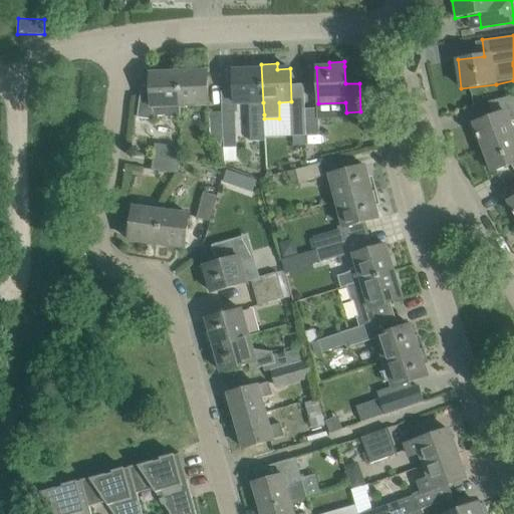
[(249,114),(264,114),(263,102),(261,64),(246,64),(246,70),(234,70),(235,103),(249,103),(249,114)]
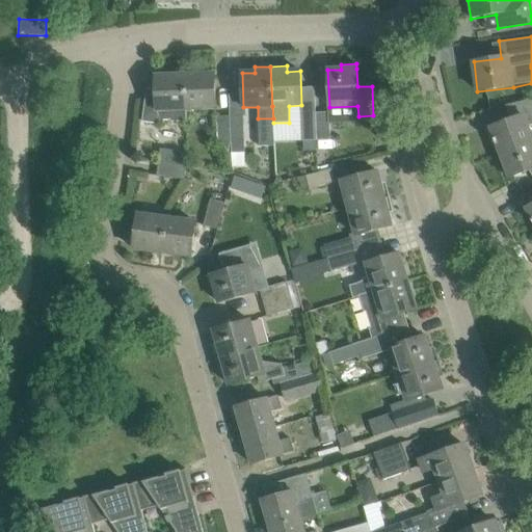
[(214,74),(185,75),(186,110),(215,109),(214,74)]
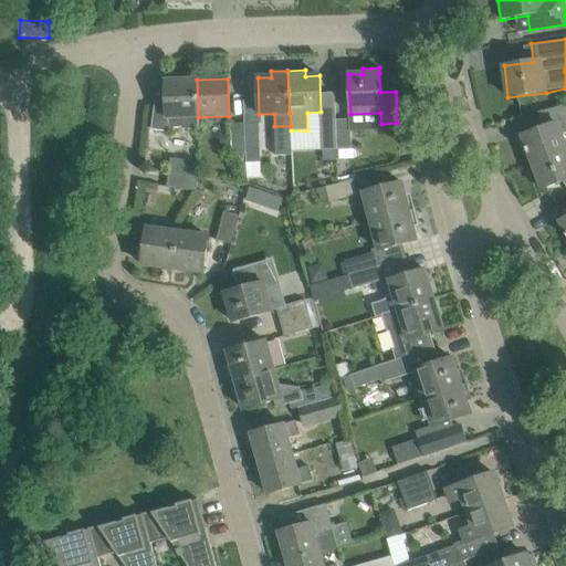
[(198,117),(197,80),(166,81),(166,102),(155,101),(152,129),(175,133),(175,128),(182,127),(182,129),(199,129),(198,117)]
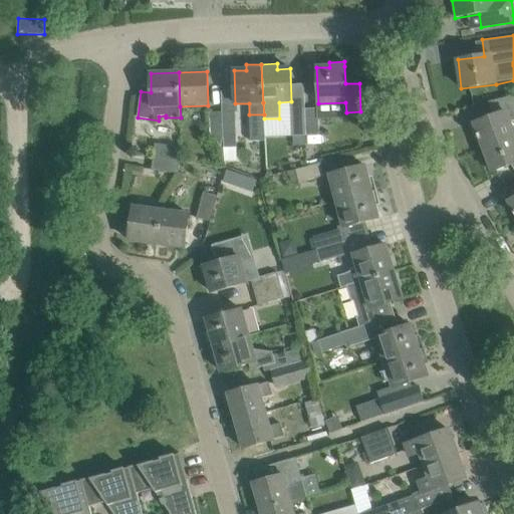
[(513,119),(513,95),(493,100),(498,114),(474,123),(478,135),(477,136),(479,141),(480,140),(483,148),(513,136),(513,131),(511,121),(513,119)]
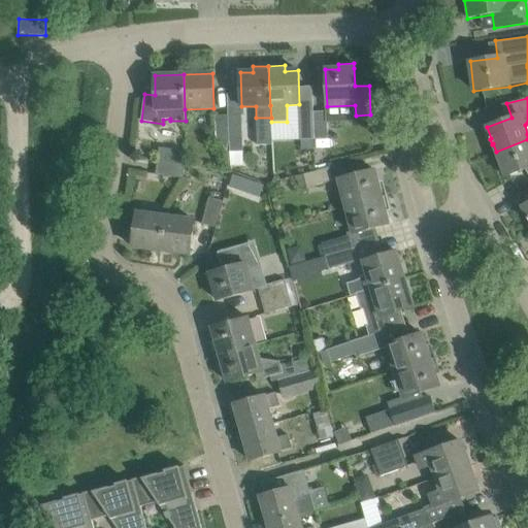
[(297,112),(298,140),(315,139),(314,111),(297,112)]
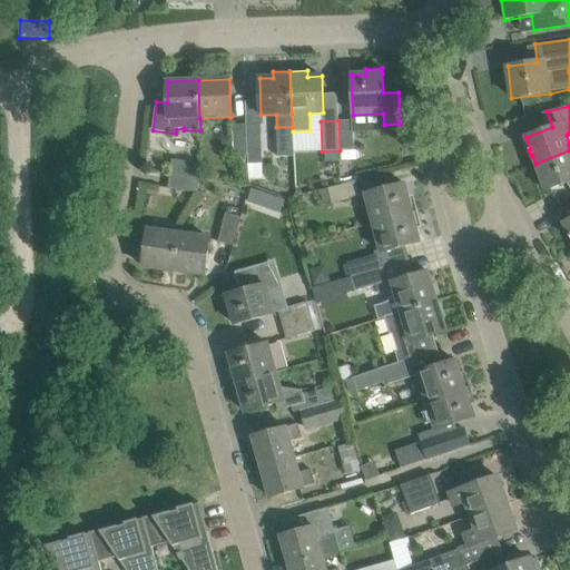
[(354,120),(338,120),(340,150),(355,150),(354,120)]
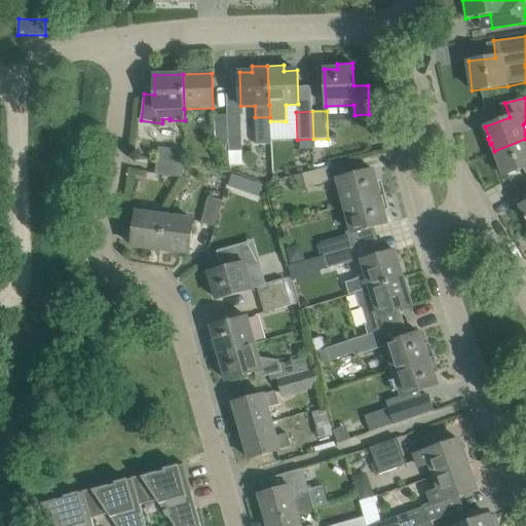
[(240,114),(227,115),(228,142),(228,152),(241,151),(240,114)]
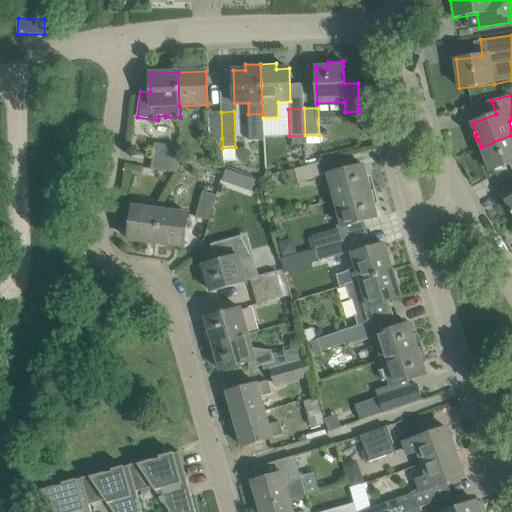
[(209,139),(222,138),(221,112),(208,112),(209,139)]
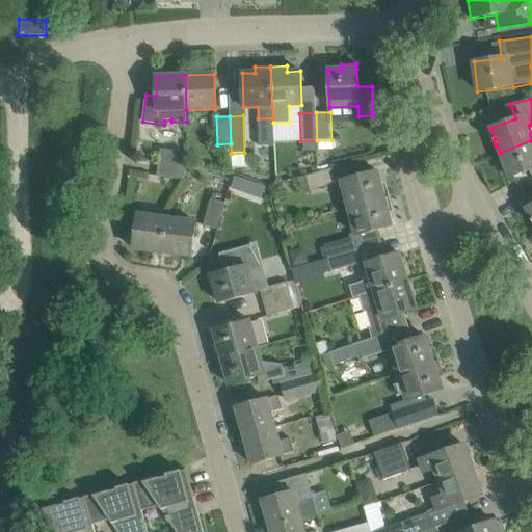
[(531,140),(500,153),(509,178),(528,171),(531,169),(531,140)]
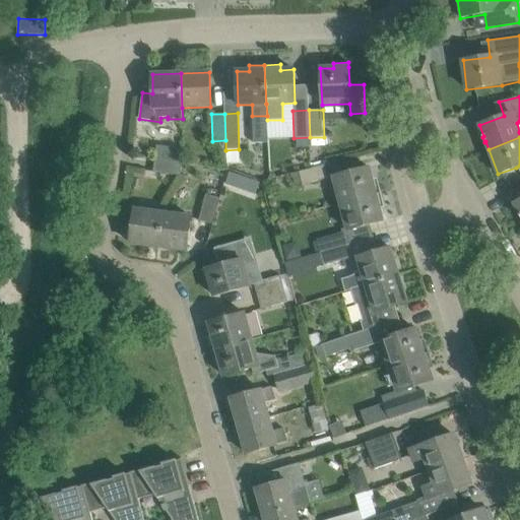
[(156,145),(155,158),(182,163),(184,149),(156,145)]
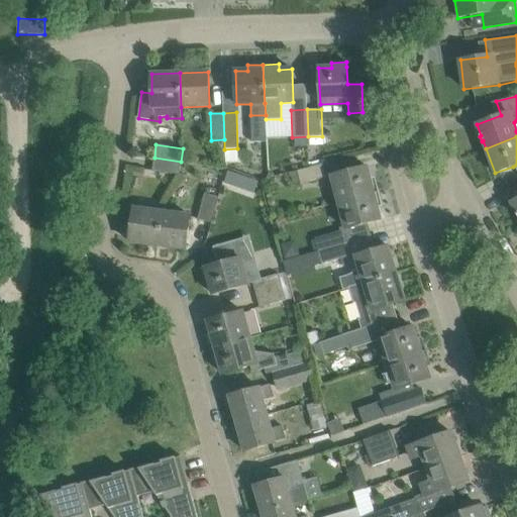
[(181,162),(154,158),(152,171),(179,175),(181,162)]
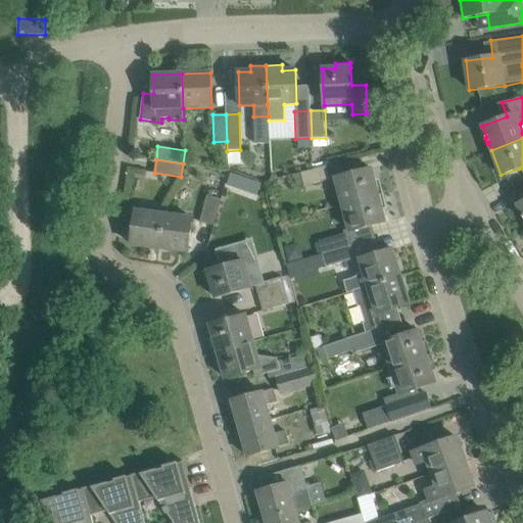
[(327,167),(299,174),(302,187),(330,180),(327,167)]
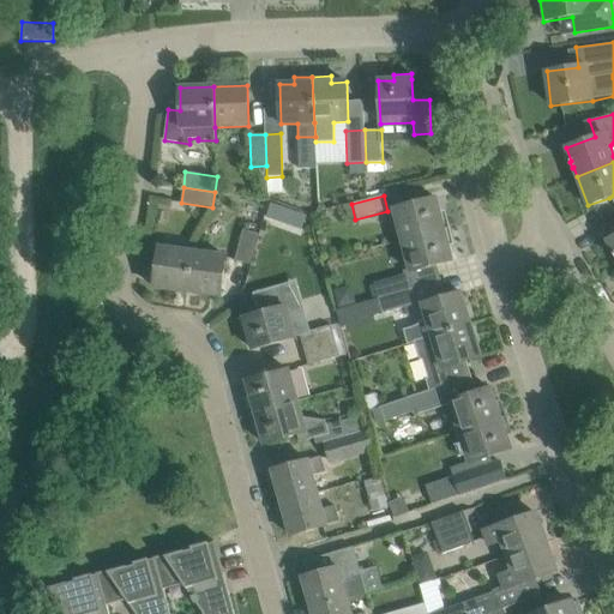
[(392,210),(399,241),(444,229),(435,198),(392,210)]
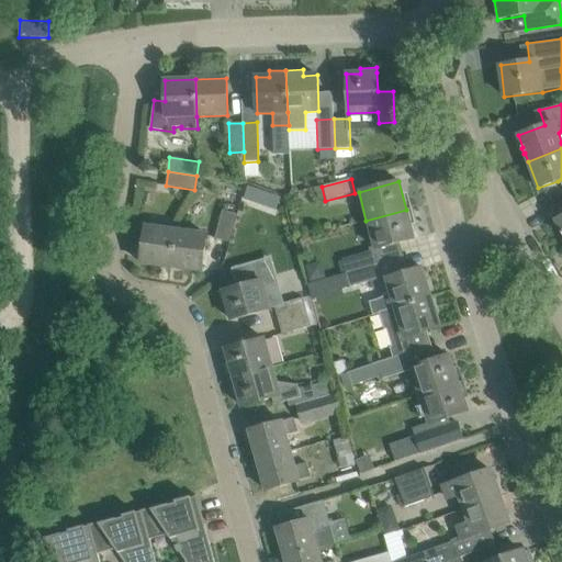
[(257,204),(261,191),(248,187),(244,200),(257,204)]
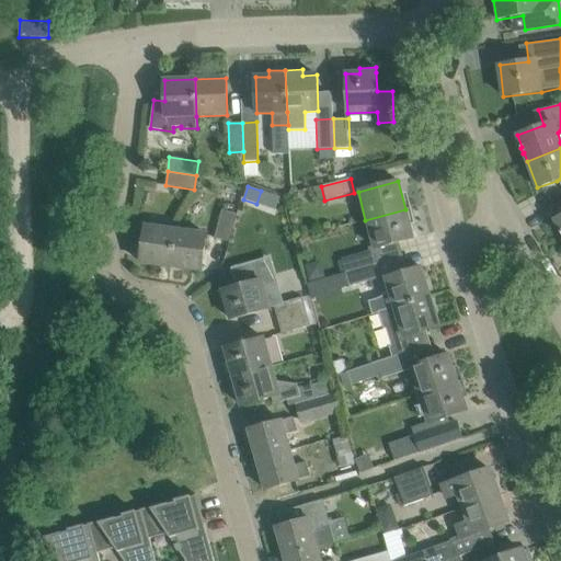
[(405,209),(365,220),(371,245),(373,249),(398,242),(413,239),(410,225),(414,224),(410,208),(405,209)]
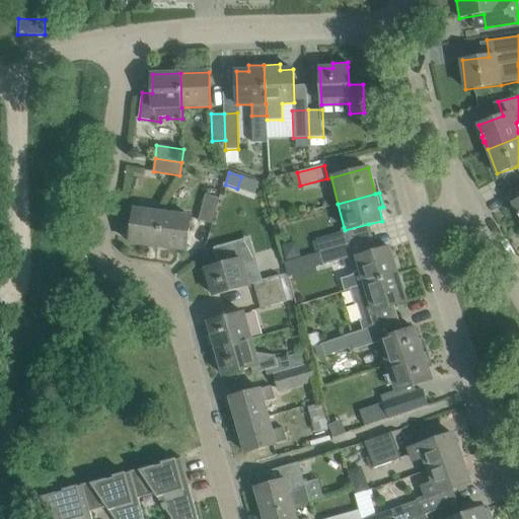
[(205,194),(198,220),(211,224),(218,198),(205,194)]
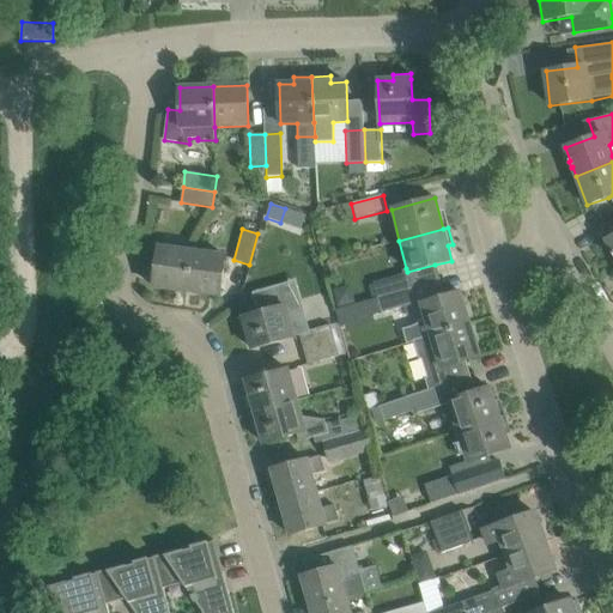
[(153,287),(187,291),(192,252),(159,247),(153,287)]
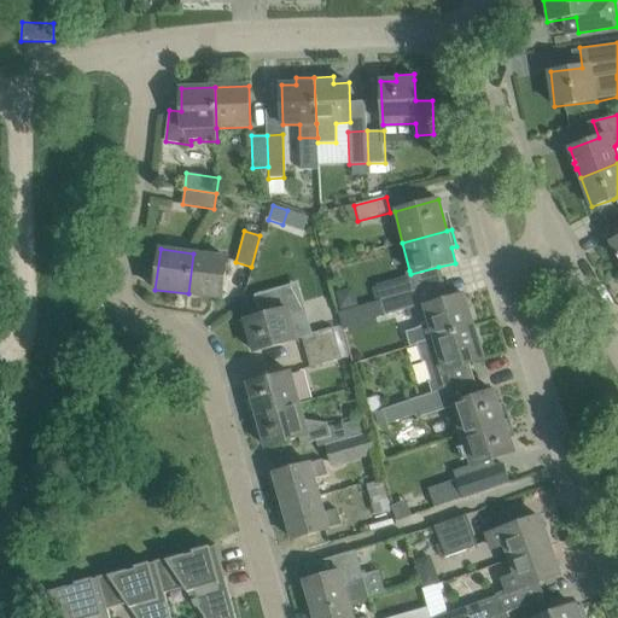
[(193,254),(188,293),(222,298),(227,258),(193,254)]
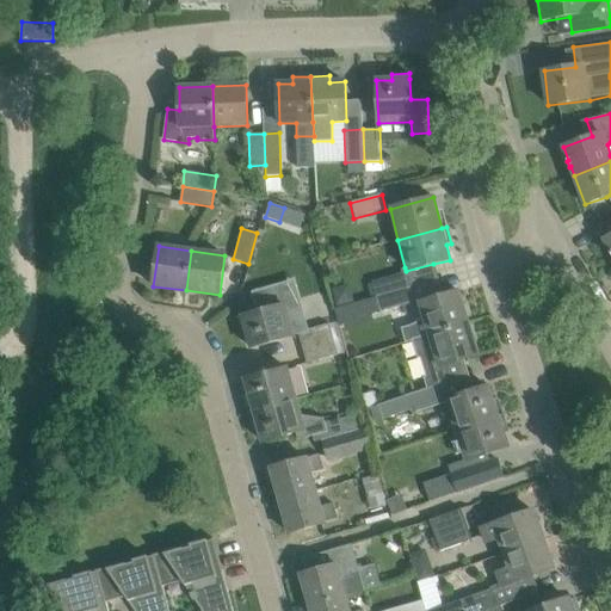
[(401,272),(371,282),(372,284),(368,285),(370,296),(375,294),(376,297),(406,289),(401,272)]
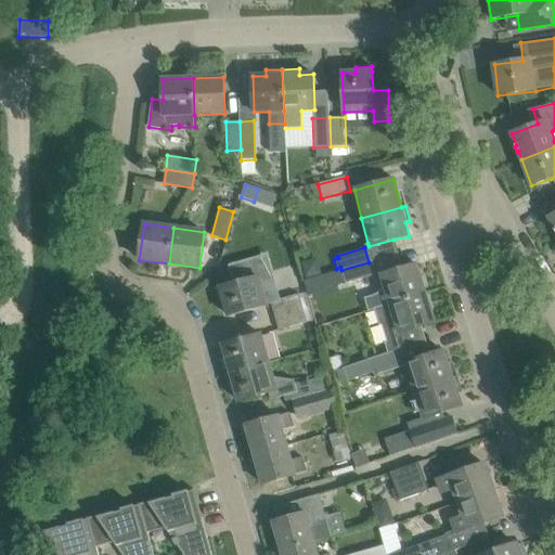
[(234,283),(220,287),(229,317),(266,306),(267,306),(253,258),(229,265),(234,283)]
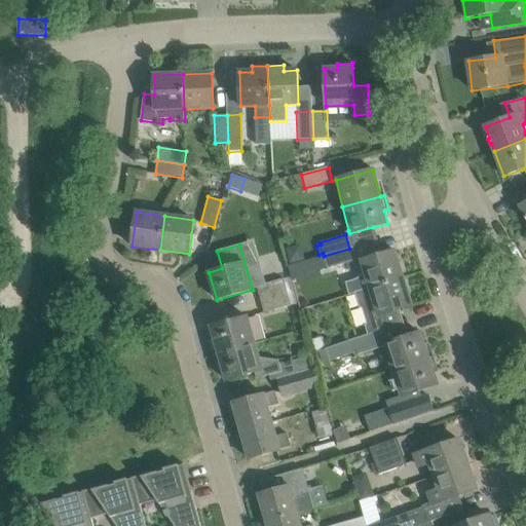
[(352,262),(349,249),(324,256),(325,261),(318,263),(321,271),(352,262)]
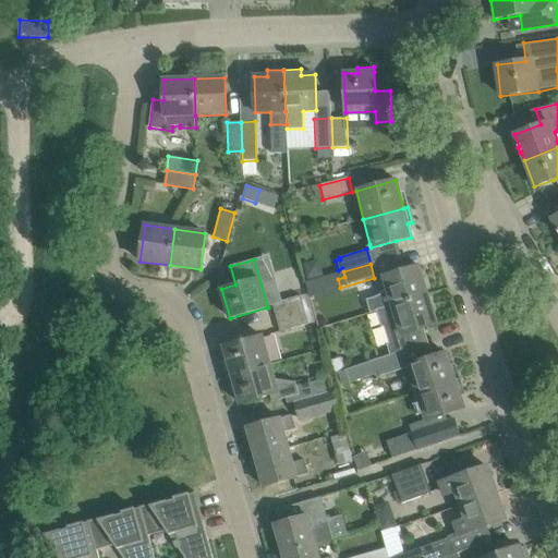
[(375,298),(366,300),(371,313),(377,312),(377,311),(427,295),(419,266),(381,277),(387,292),(375,298)]
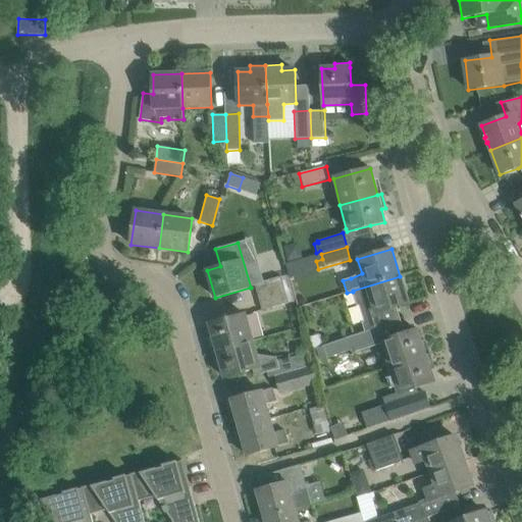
[(353,291),(353,292),(357,306),(359,306),(364,322),(362,323),(364,332),(401,321),(397,307),(408,304),(400,276),(353,291)]
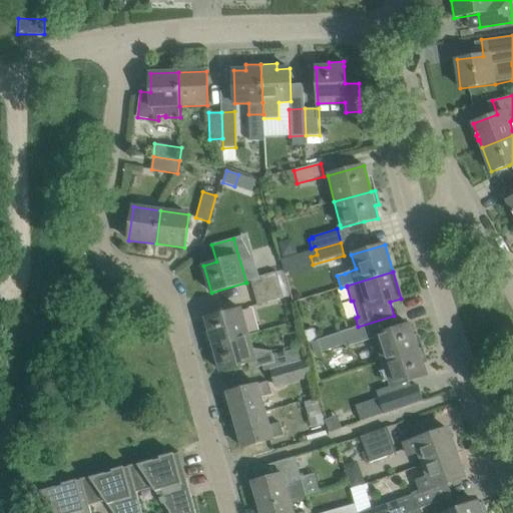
[(250,280),(253,293),(281,285),(277,273),(250,280)]
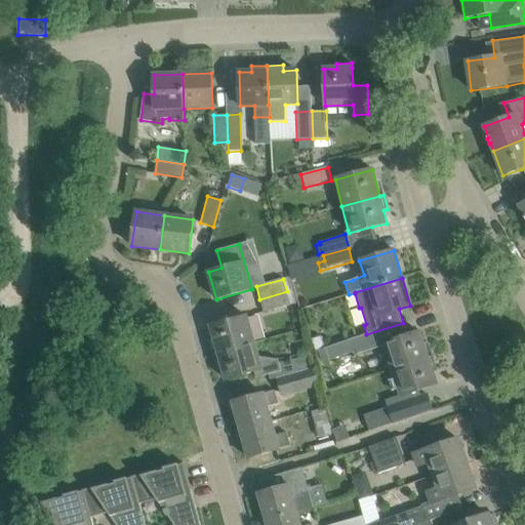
[(287,291),(259,299),(264,313),(290,305),(287,291)]
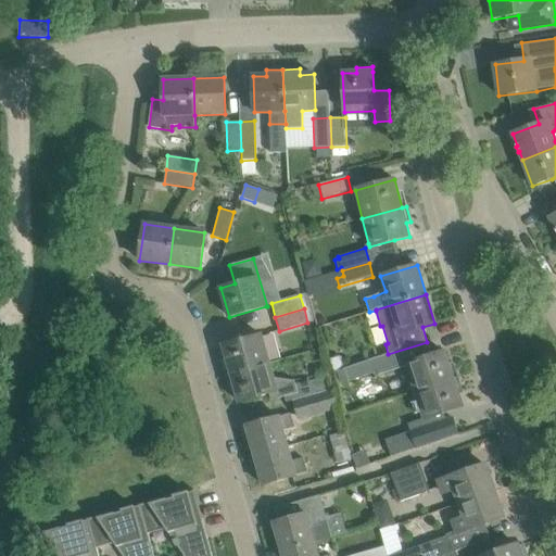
[(224,345),(231,374),(272,363),(263,335),(224,345)]
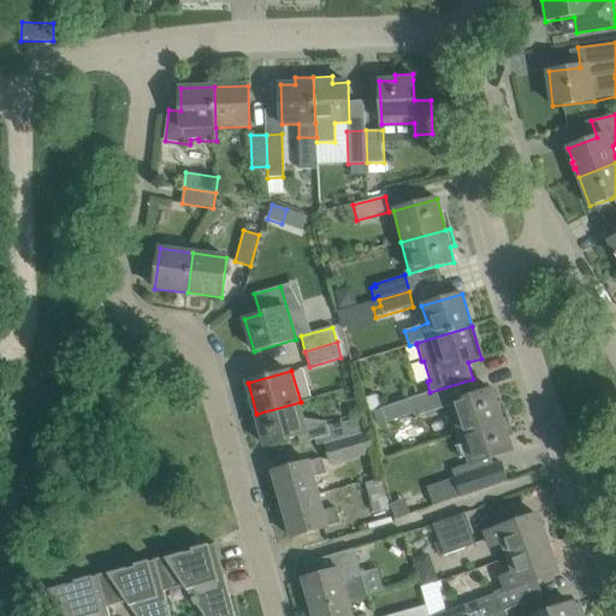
[(381,409),(386,422),(445,404),(440,390),(408,400),(381,409)]
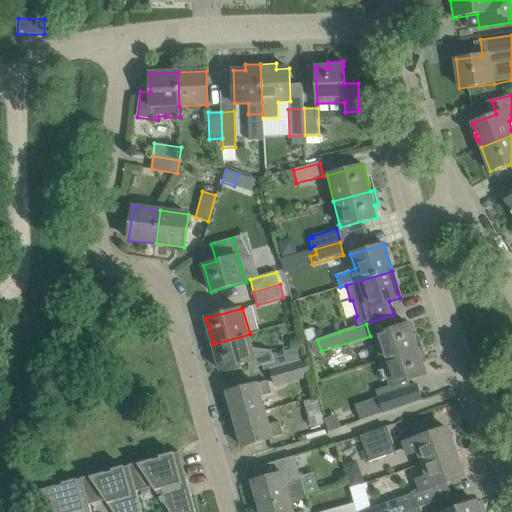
[(397,328),(374,335),(383,361),(417,349),(422,347),(417,334),(413,336),(409,324),(397,328)]
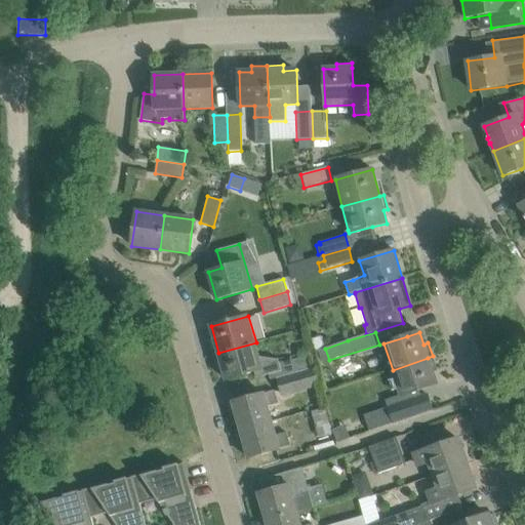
[(321,350),(324,349),(321,336),(312,339),(316,352),(321,350)]
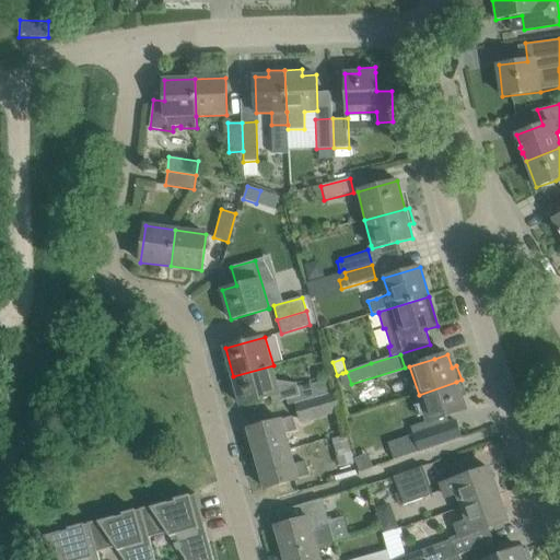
[(294,404),(294,405),(316,398),(316,396),(312,383),(298,387),(296,384),(278,381),(273,365),(233,376),(241,405),(271,397),(273,404),(287,399),(288,406),(294,404)]
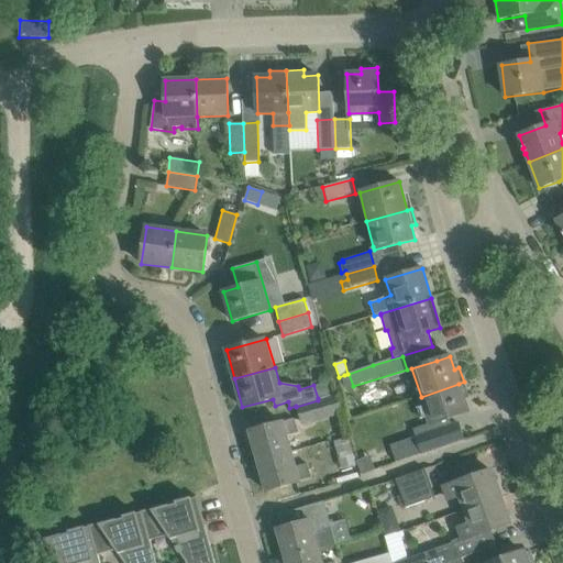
[(431,426),(412,431),(420,456),(464,441),(459,424),(451,427),(449,419),(468,412),(459,384),(421,397),(431,426)]
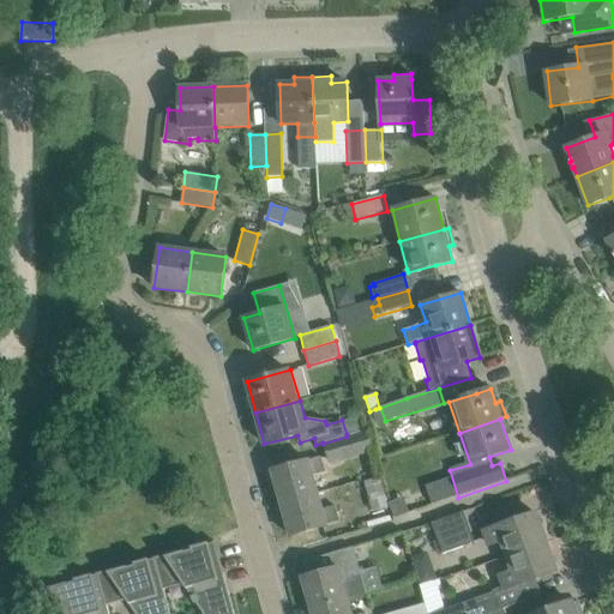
[(347,437),(323,444),(327,461),(372,449),(367,429),(347,434),(347,437)]
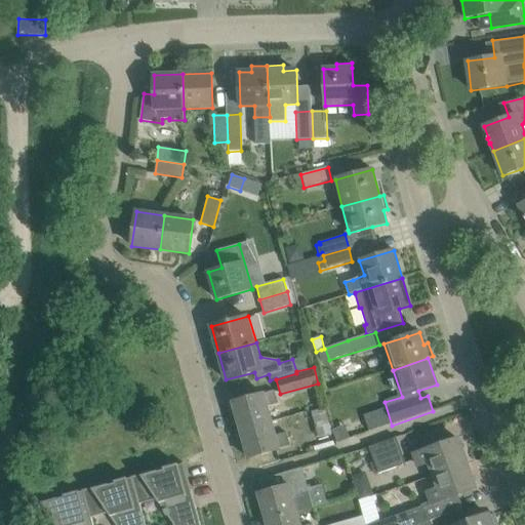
[(233,403),(241,431),(271,421),(268,408),(279,405),(275,392),(264,395),(264,394),(233,403)]
